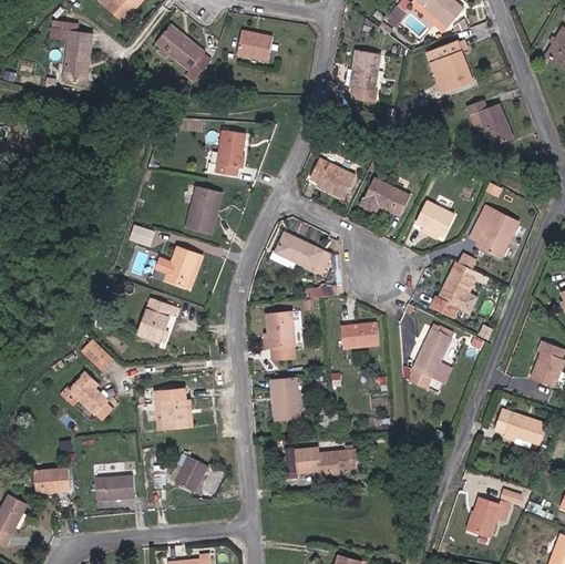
[(141,3),(137,1),(139,0),(98,0),(96,1),(116,21),(125,12),(129,16),(141,3)]
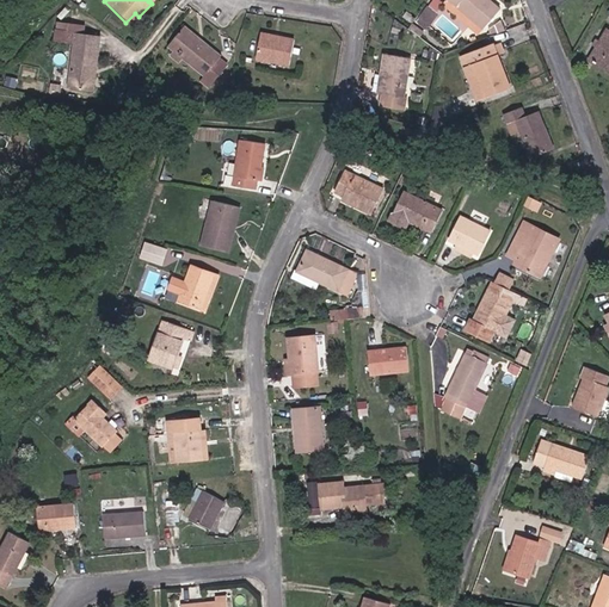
[(479,33),(483,30),(450,0),(448,0),(444,4),(479,33)]
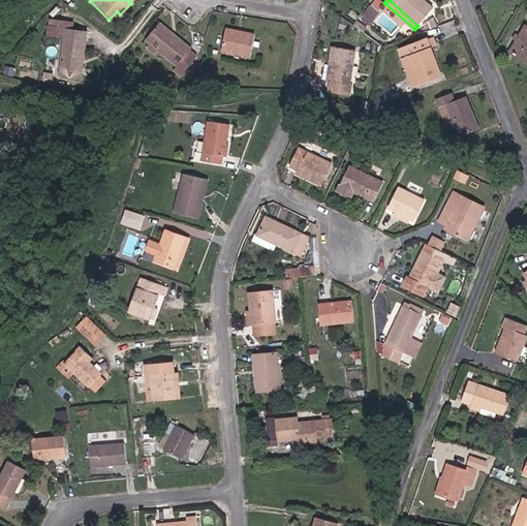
[(390,0),(417,26),(433,8),(424,0),(390,0)]
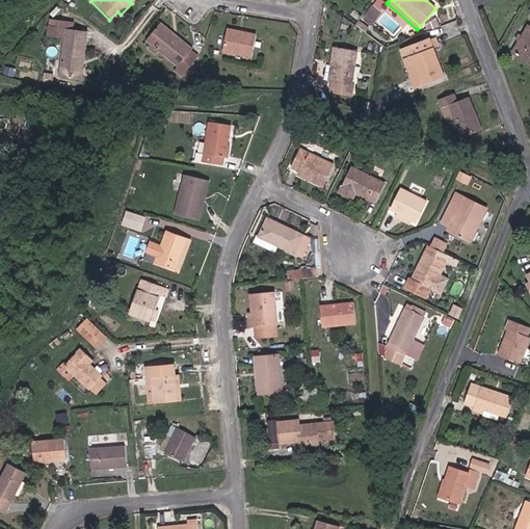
[(377,21),(386,10),(377,4),(369,15),(377,21)]
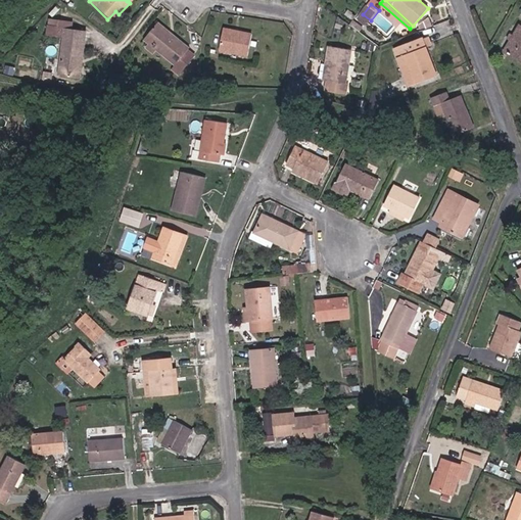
[(109,22),(119,14),(115,11),(107,19),(109,22)]
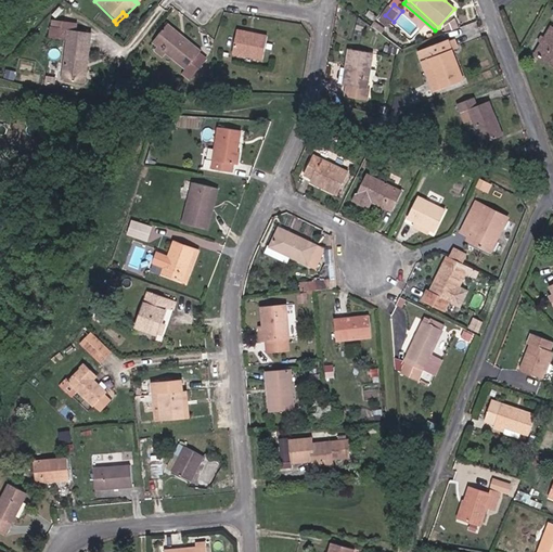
[(61,40),(58,81),(75,82),(78,31),(71,30),(71,24),(59,23),(59,30),(48,29),(47,38),(61,40)]
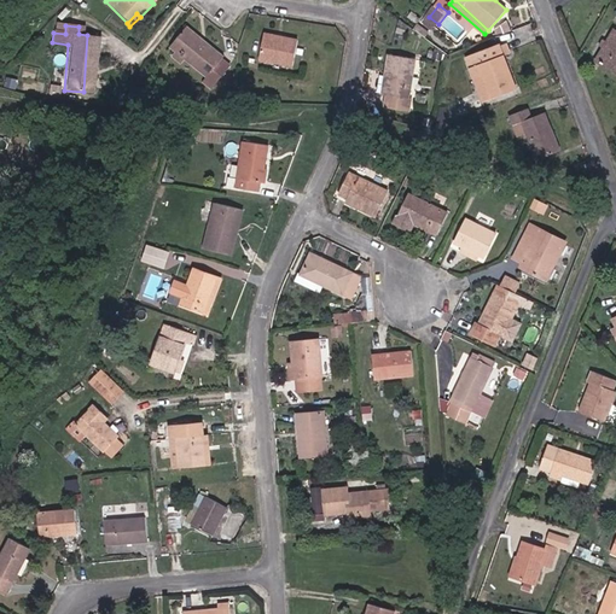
[(499,37),(507,34),(505,28),(497,31),(499,37)]
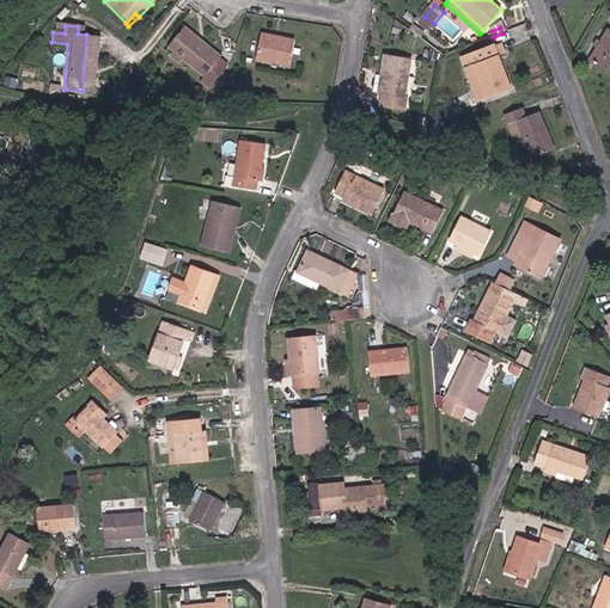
[(181,30),(165,49),(170,54),(181,63),(200,80),(194,86),(203,96),(217,80),(220,68),(214,62),(215,60),(181,30)]
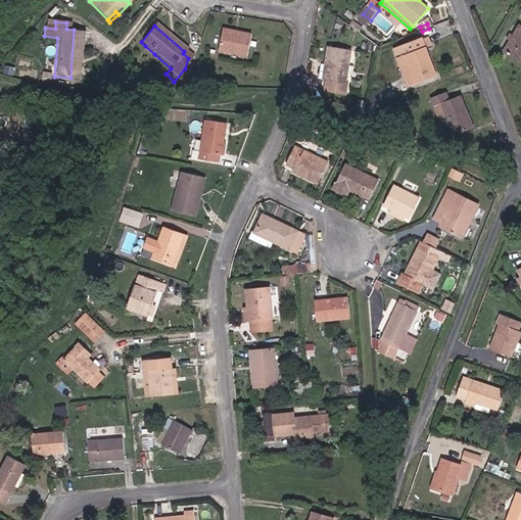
[(502,49),(520,60),(520,29),(516,26),(502,49)]
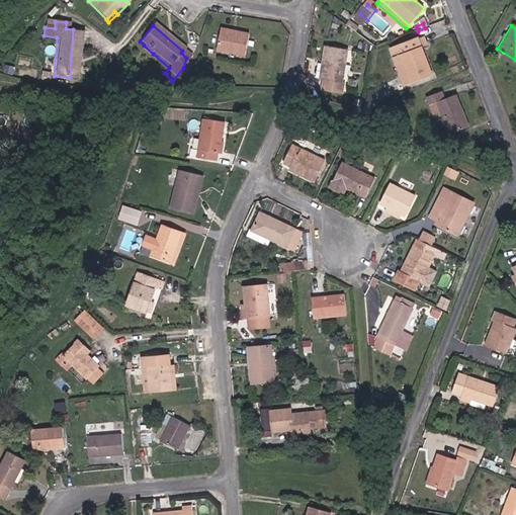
[(244,60),(247,38),(220,34),(217,56),(244,60)]
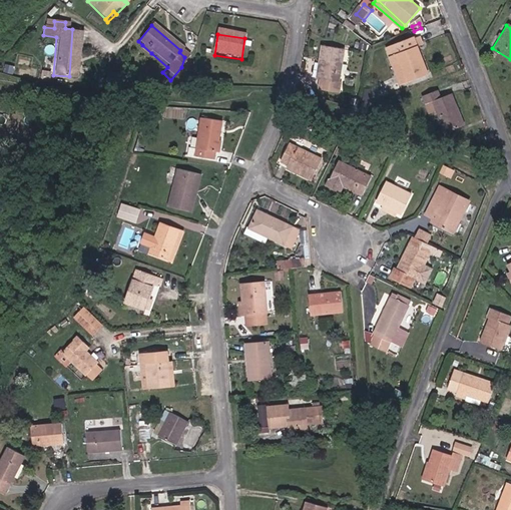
[(387,46),(391,56),(398,54),(409,81),(428,73),(414,36),(387,46)]
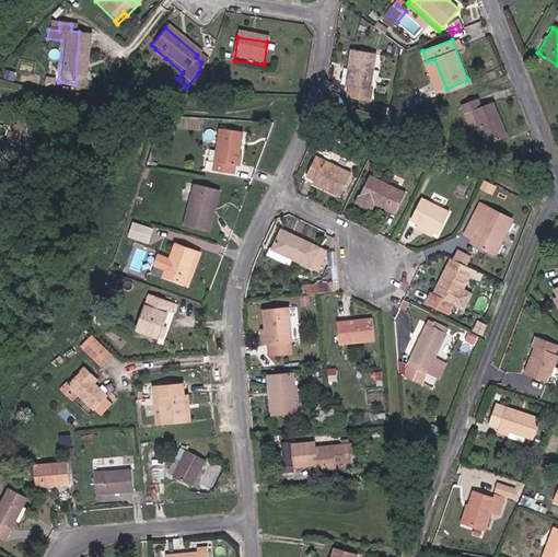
[(352,44),(350,60),(355,61),(351,86),(349,99),(372,103),(374,91),(371,91),(378,47),(352,44)]
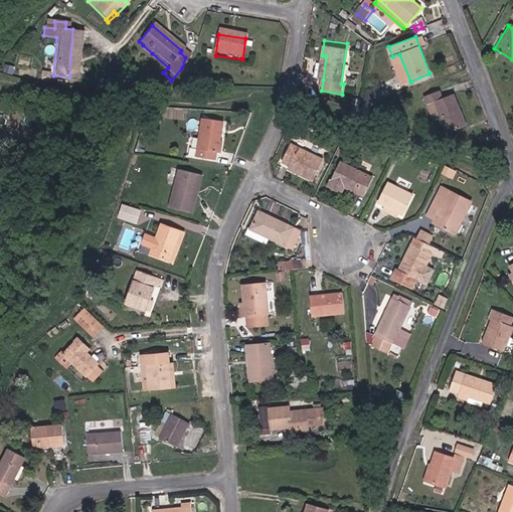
[(152,53),(143,45),(140,49),(148,57),(152,53)]
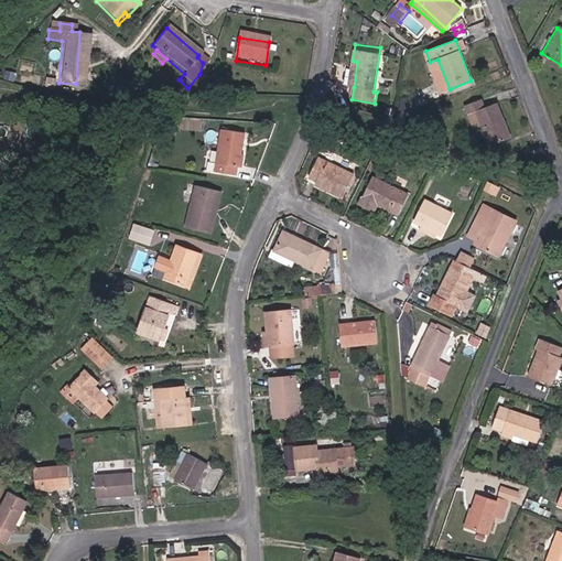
[(442,93),(450,89),(438,60),(430,62),(442,93)]
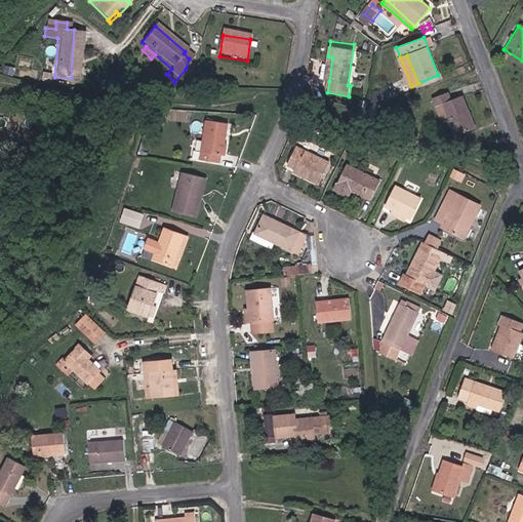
[(329,81),(332,57),(328,56),(324,80),(329,81)]
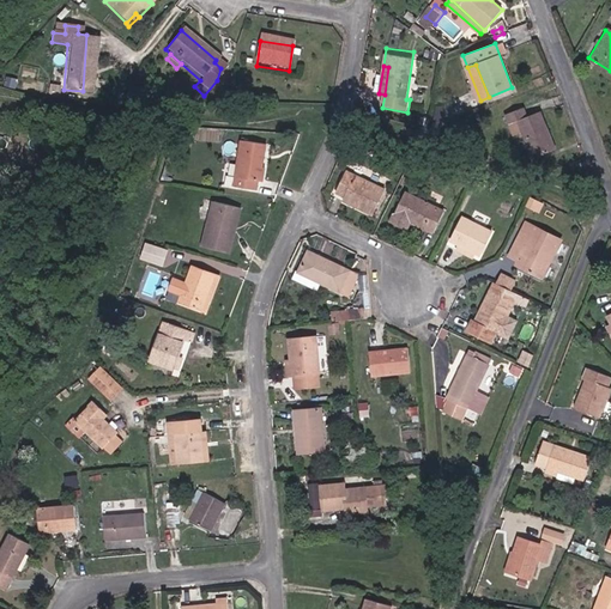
[(531,114),(526,103),(509,109),(518,129),(527,126),(538,153),(558,146),(543,108),(531,114)]
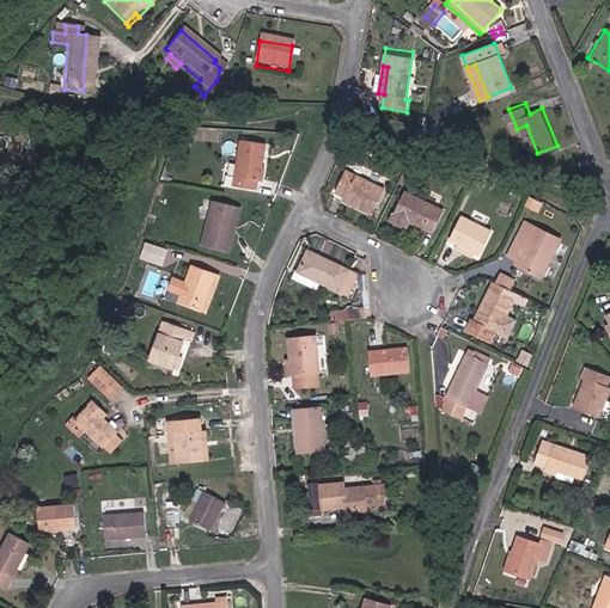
[(260,166),(264,143),(241,139),(231,186),(254,191),(263,167),(260,166)]
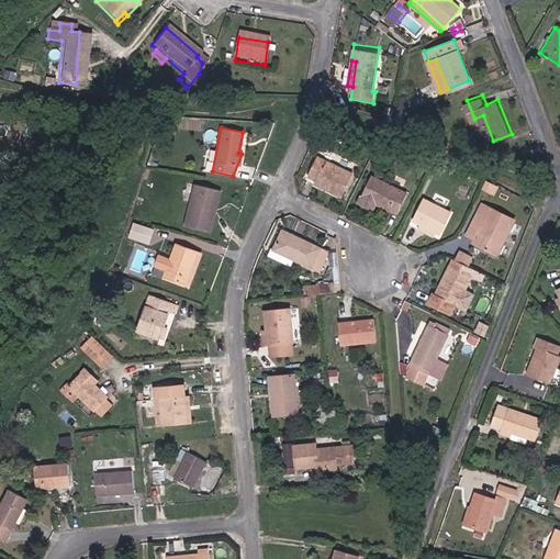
[(417,164),(428,168),(433,159),(421,155),(417,164)]
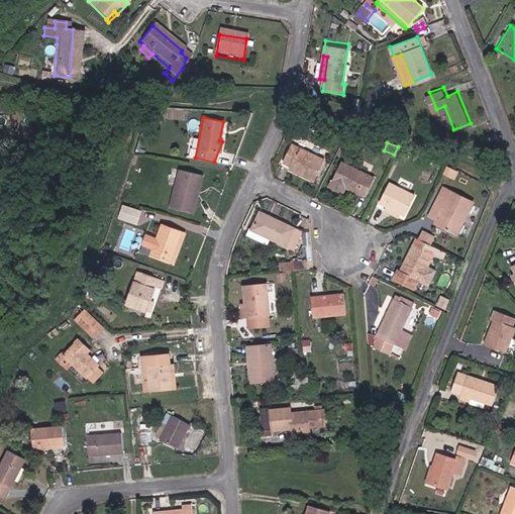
[(288,166),(293,168),(291,173),(312,182),(321,161),(290,145),(282,163),(288,166)]
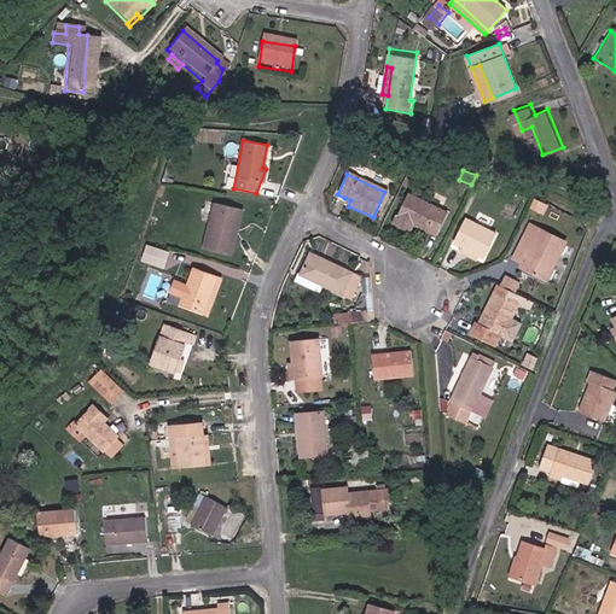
[(476,175),(471,185),(481,188),(486,179),(476,175)]
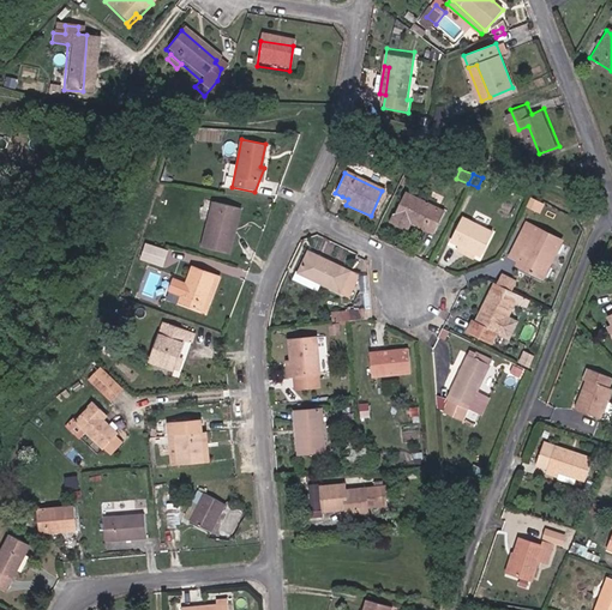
[(389,222),(400,229),(406,219),(409,222),(432,233),(443,211),(405,191),(389,222)]
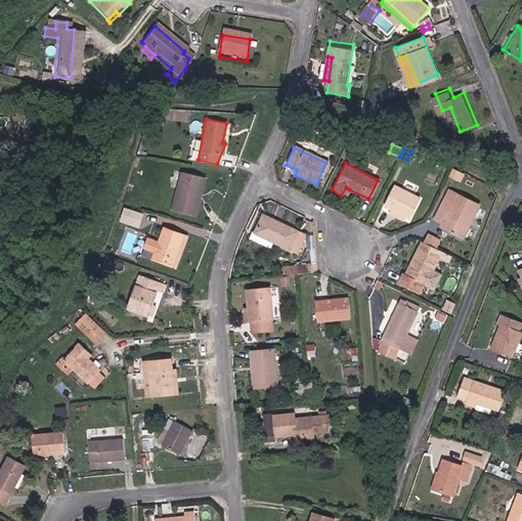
[(200,177),(182,171),(169,209),(191,216),(198,199),(193,197),(200,177)]
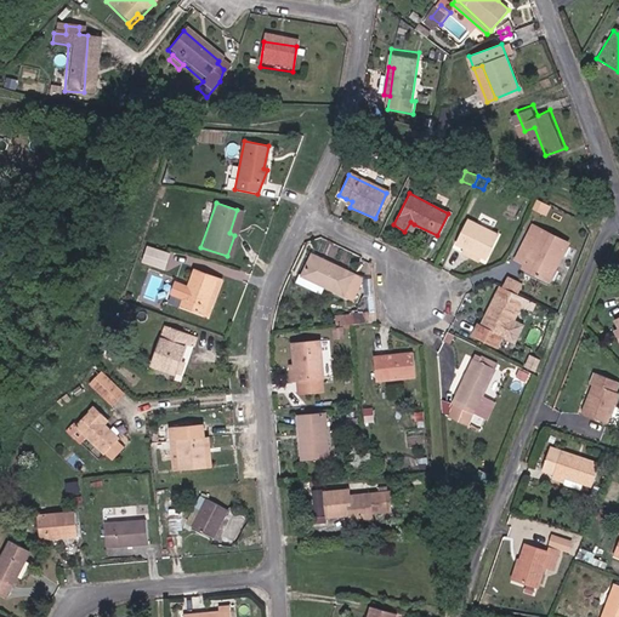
[(237,210),(230,233),(234,235),(242,211),(237,210)]
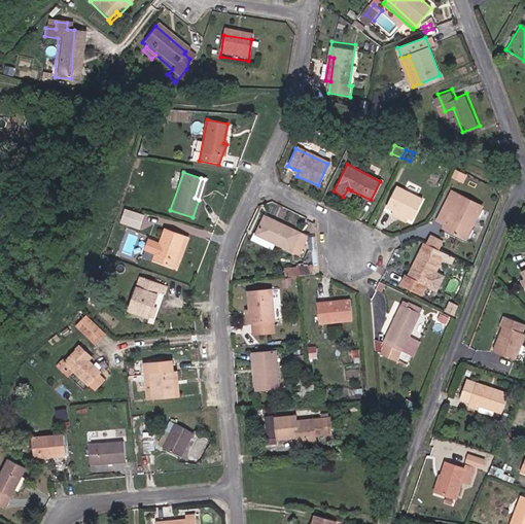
[(423,202),(396,187),(386,208),(413,221),(423,202)]
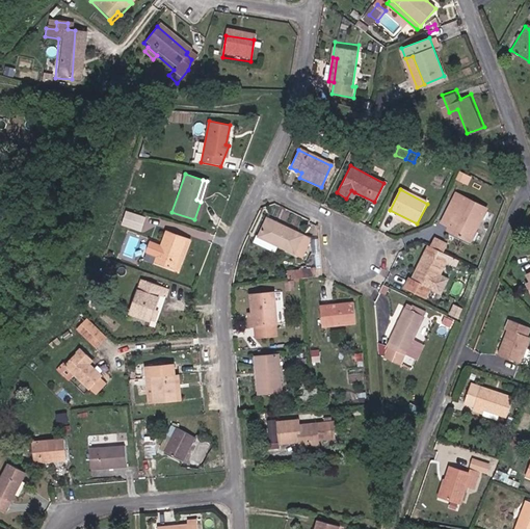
[(354,192),(351,190),(346,199),(350,201),(354,192)]
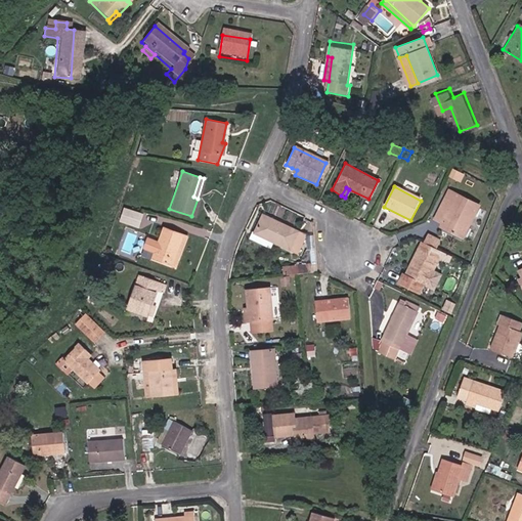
[(444,218),(454,223),(449,233),(462,239),(478,205),(448,190),(434,220),(441,223),(444,218)]
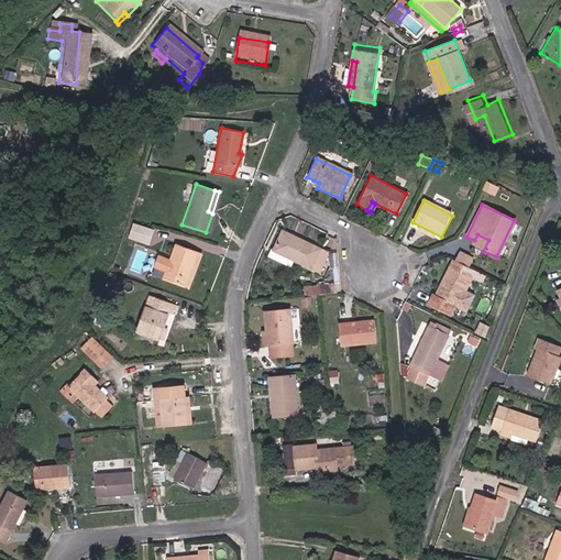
[(128,233),(150,241),(154,226),(132,218),(128,233)]
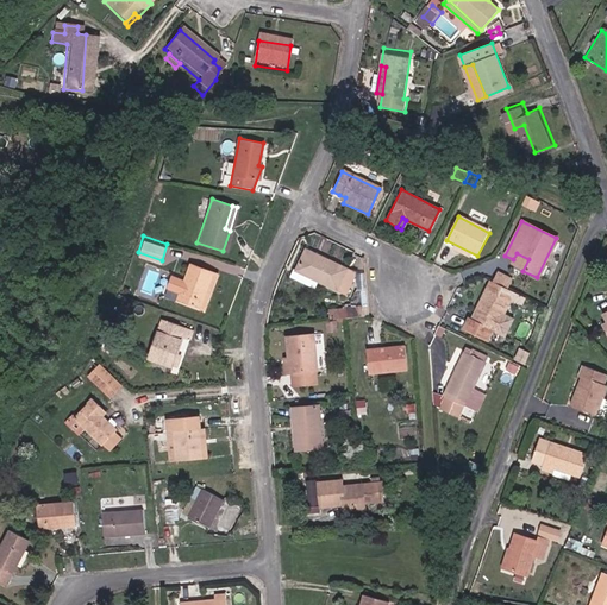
[(352,275),(306,252),(295,272),(331,290),(335,284),(345,290),(352,275)]
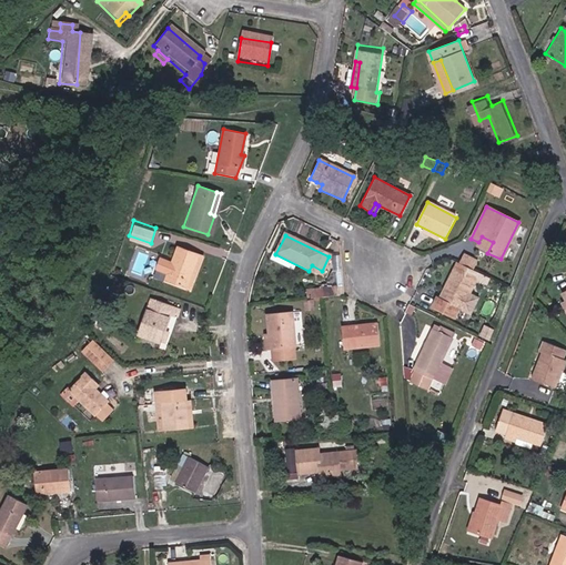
[(487,253),(493,242),(482,236),(478,242),(476,248),(487,253)]
